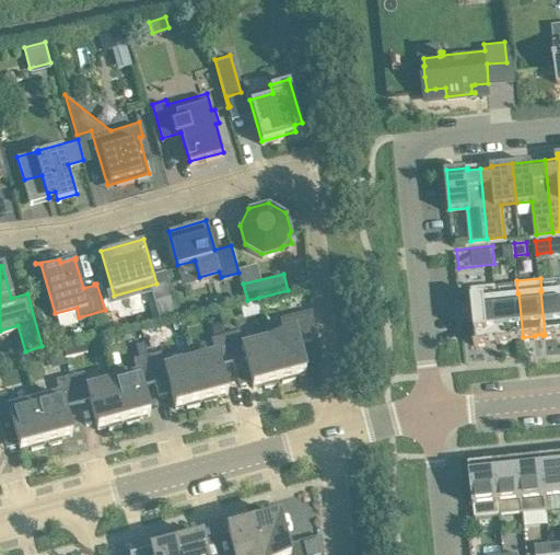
[(516,280),(496,282),(498,296),(497,296),(501,339),(513,338),(513,337),(520,336),(520,337),(523,337),(518,293),(517,293),(516,280)]
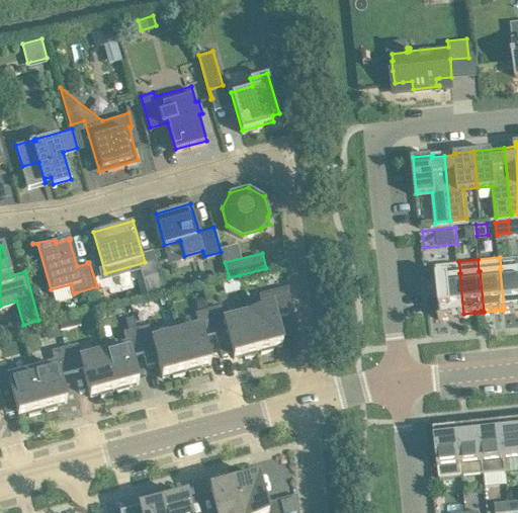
[(458,261),(436,264),(437,267),(424,268),(426,282),(438,280),(442,315),(439,315),(439,317),(454,315),(453,314),(459,313),(459,314),(463,314),(459,273),(460,273),(458,261)]
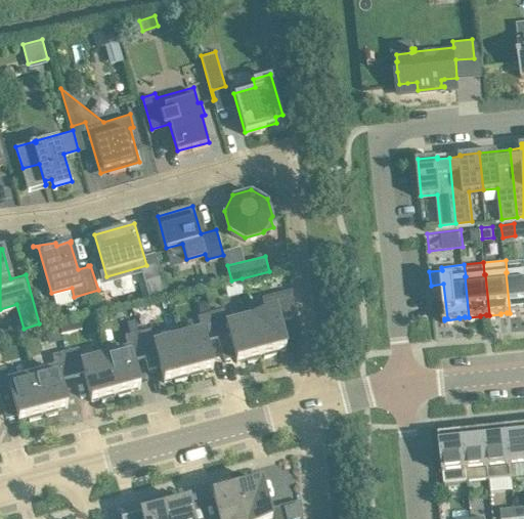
[(523,270),(507,272),(506,272),(510,313),(521,312),(521,311),(523,310),(523,270)]
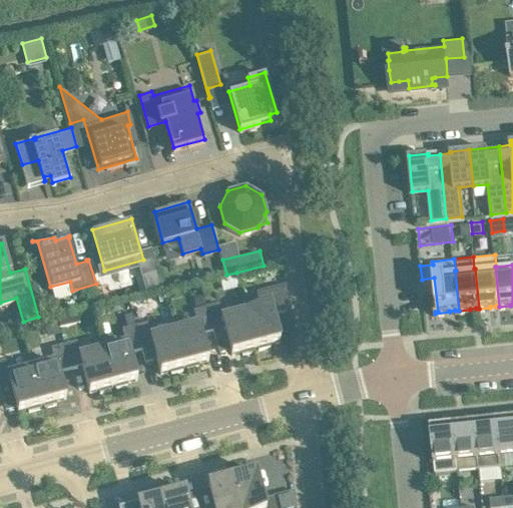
[(258,289),(259,295),(243,299),(245,308),(255,345),(257,345),(258,347),(271,344),(271,341),(280,339),(273,312),(289,308),(286,281),(258,289)]
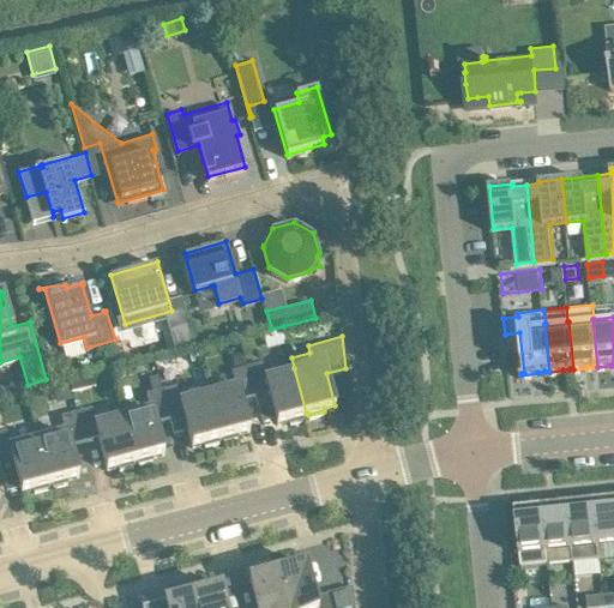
[(244,350),(232,354),(235,367),(247,363),(244,350)]
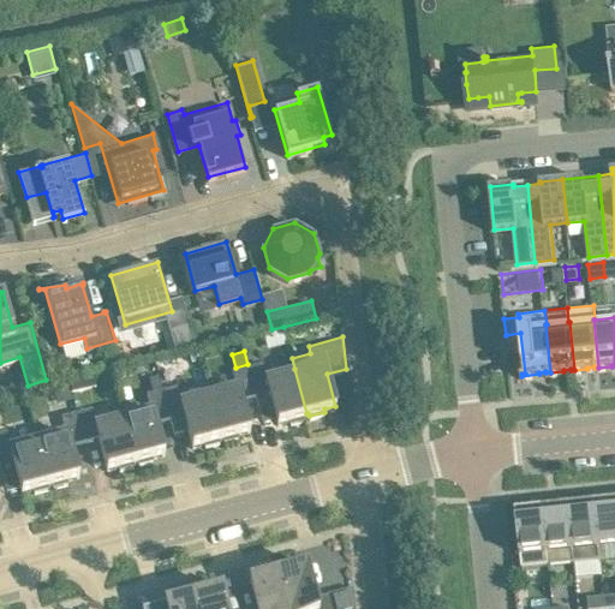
[(267,376),(262,360),(248,364),(255,393),(269,389),(278,422),(288,418),(290,422),(305,417),(304,415),(306,413),(294,369),(267,376)]
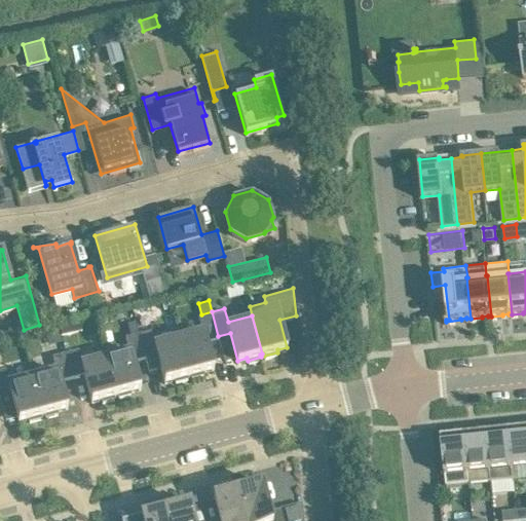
[(201,314),(198,314),(202,329),(179,335),(189,373),(190,373),(191,375),(204,372),(204,369),(214,367),(207,339),(218,336),(212,311),(201,314)]
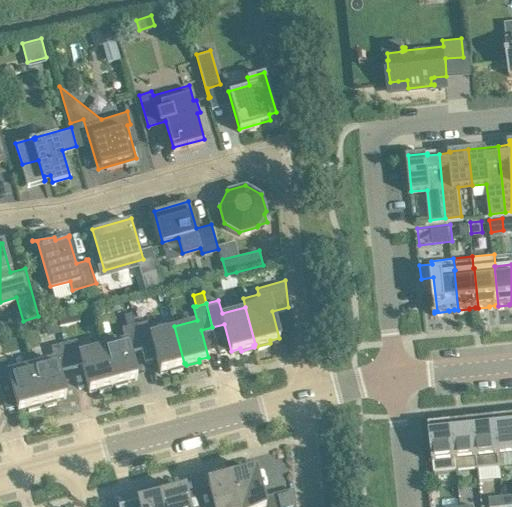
[(174,326),(151,332),(147,319),(135,322),(141,346),(153,343),(160,370),(169,367),(170,370),(183,366),(183,364),(184,363),(174,326)]
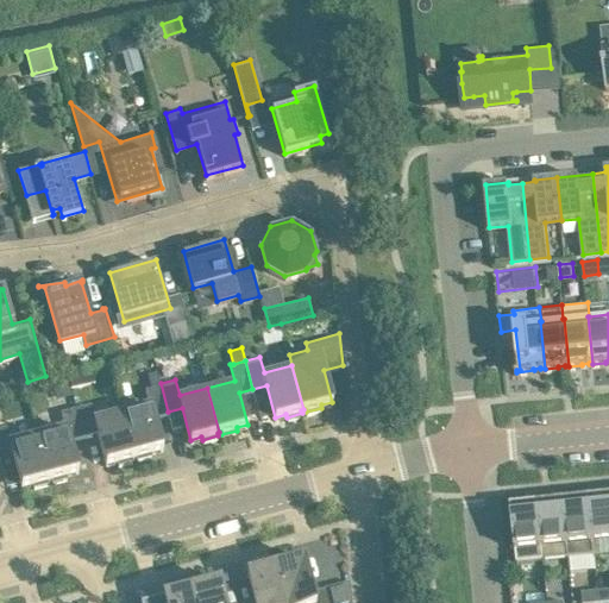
[(161,383),(145,387),(150,403),(123,410),(135,454),(136,454),(137,457),(152,453),(152,450),(163,447),(155,415),(168,412),(161,383)]
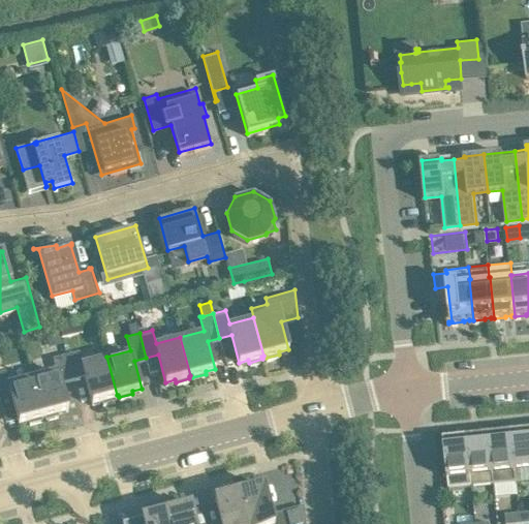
[(106,357),(83,363),(79,349),(66,352),(72,377),(85,374),(92,402),(101,399),(102,402),(116,398),(116,396),(117,395),(106,357)]
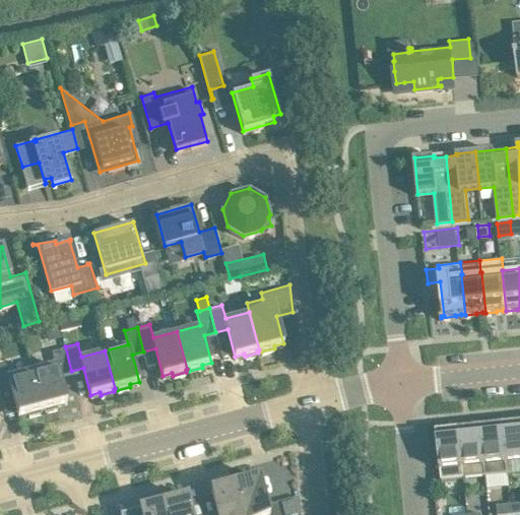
[(65,346),(52,349),(56,364),(33,370),(43,407),(44,407),(45,410),(58,406),(57,403),(67,401),(60,374),(71,371),(65,346)]
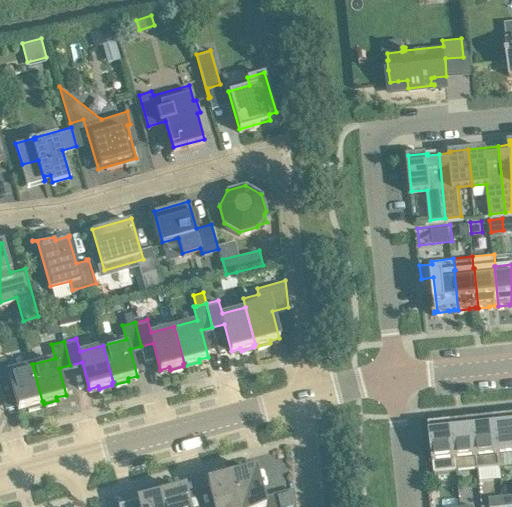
[(32,364),(9,370),(5,357),(0,358),(0,383),(11,381),(18,408),(27,405),(28,408),(41,404),(40,402),(42,401),(32,364)]
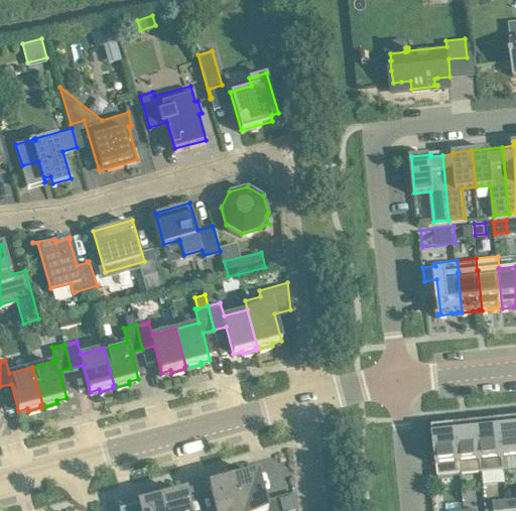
[(503,456),(515,454),(515,418),(499,420),(503,456)]
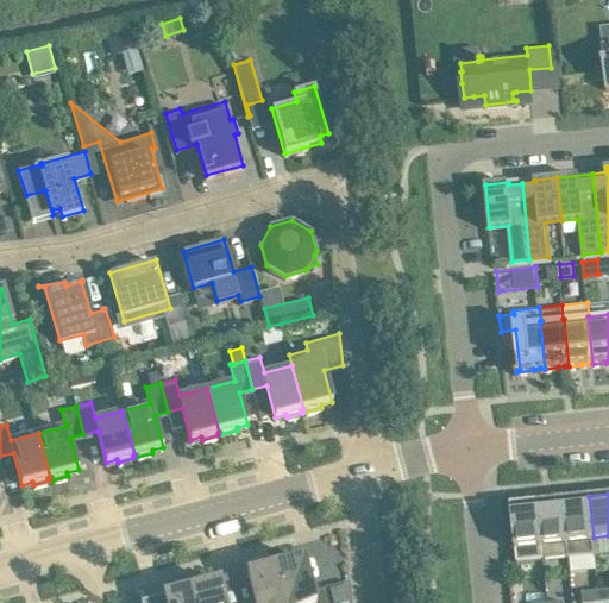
[(586,496),(563,498),(563,500),(567,540),(569,554),(595,552),(594,538),(589,496),(586,496)]
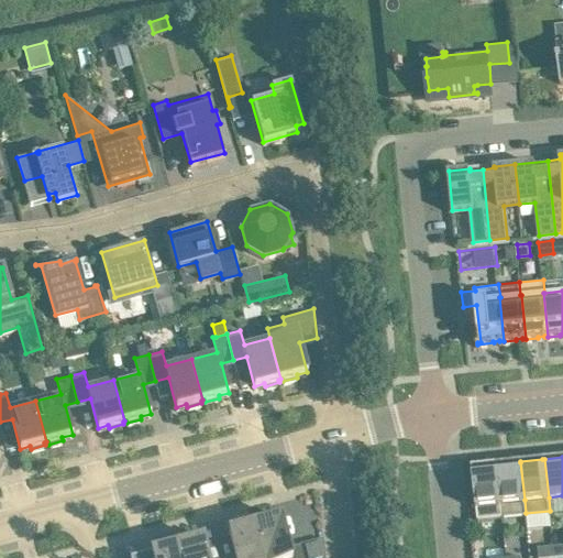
[(525,500),(520,462),(520,461),(519,461),(497,465),(500,503),(501,503),(504,515),(526,513),(525,500)]
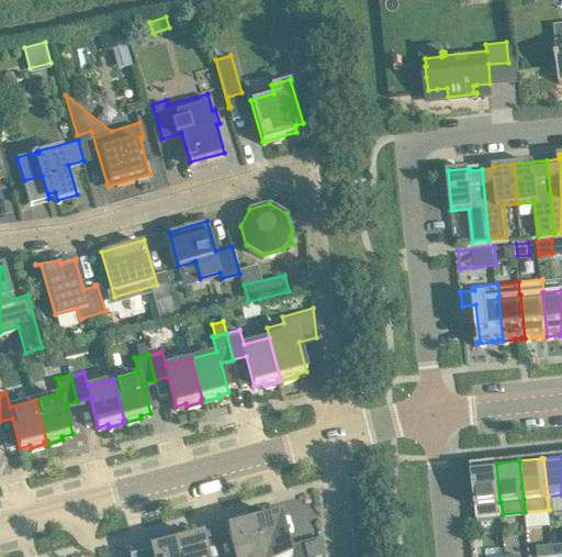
[(501,502),(499,502),(496,464),(496,463),(494,463),(494,464),(472,466),(474,492),(471,492),(472,504),(475,504),(478,517),(501,515),(503,515),(503,514),(501,502)]
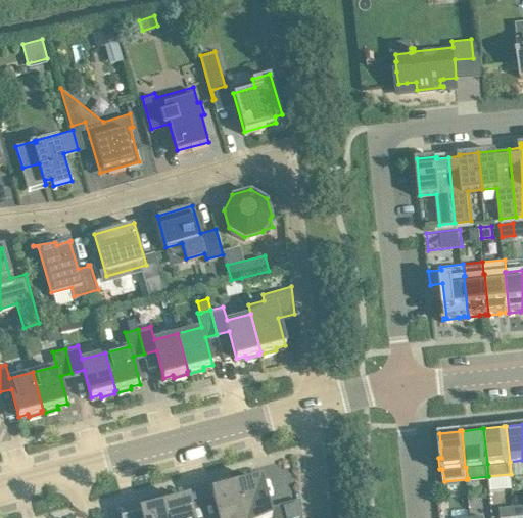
[(250,478),(237,482),(238,484),(236,485),(245,517),(302,517),(300,498),(281,502),(269,506),(260,478),(251,481),(250,478)]
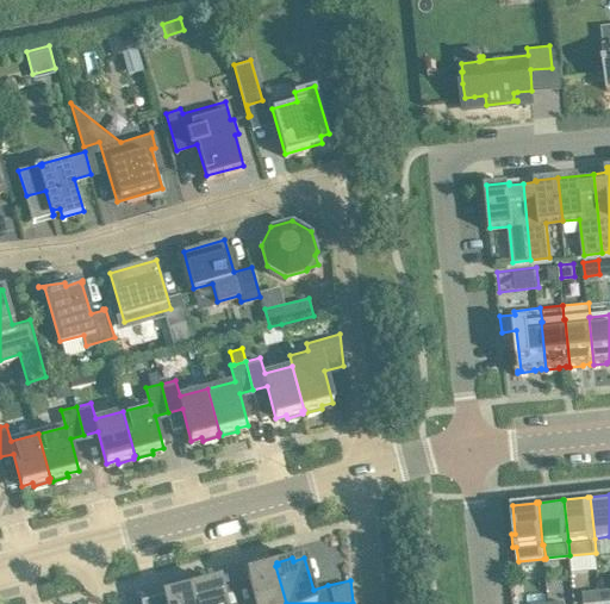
[(257,567),(259,571),(247,573),(255,603),(286,603),(275,566),(274,566),(273,562),(257,567)]
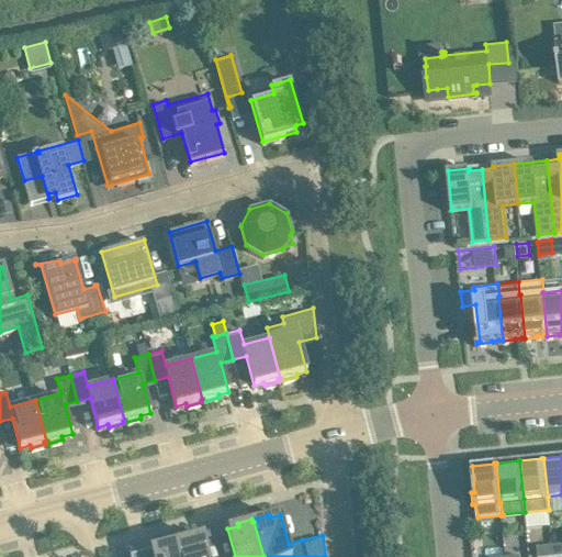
[(191,535),(177,539),(178,542),(176,543),(179,556),(208,556),(202,535),(192,538),(191,535)]
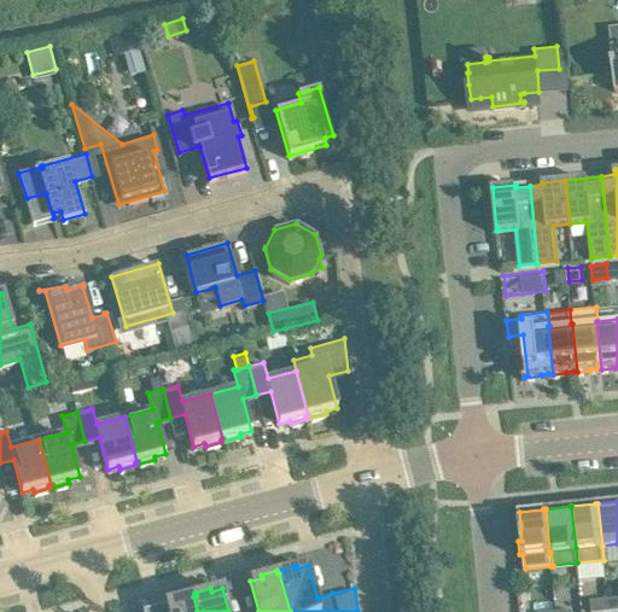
[(176,601),(164,604),(165,605),(144,611),(197,611),(193,596),(192,596),(191,594),(175,598),(176,601)]
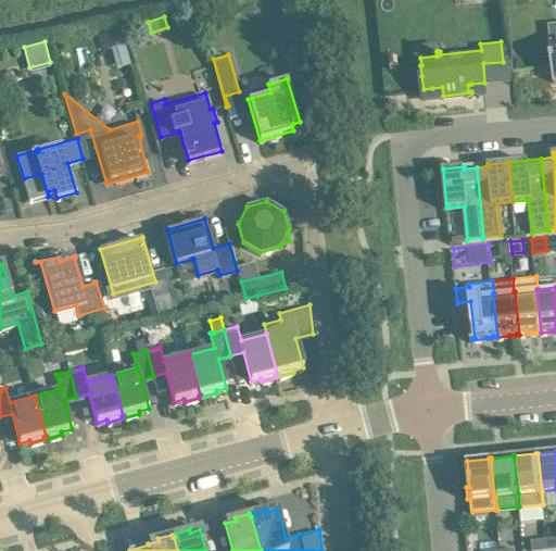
[(555,547),(555,535),(546,537),(547,548),(555,547)]
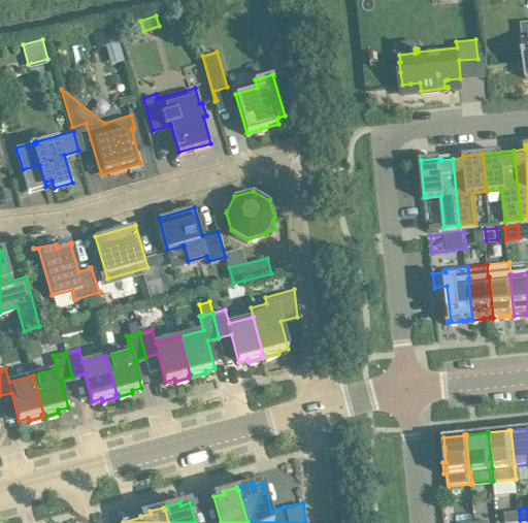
[(505,522),(520,520),(519,510),(504,511),(505,522)]
